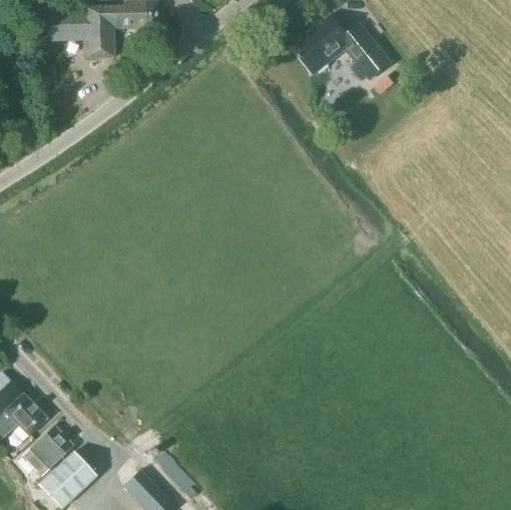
[(125,5),(83,7),(83,8),(41,10),(42,40),(84,38),(84,57),(115,56),(114,27),(158,27),(158,0),(125,0),(125,5)]
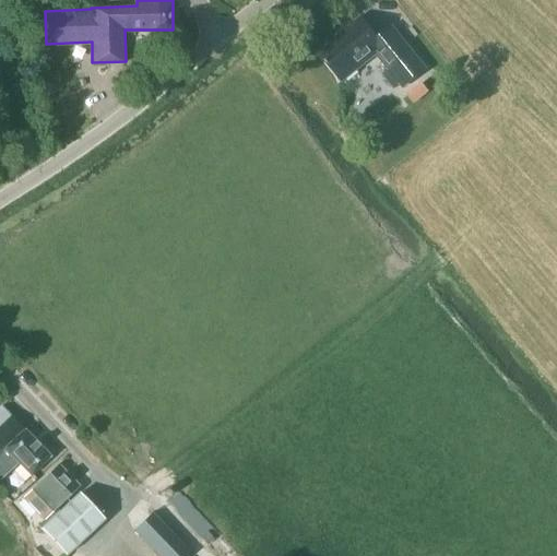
[(428,68),(414,48),(394,25),(379,37),(363,15),(347,27),(350,30),(322,52),(344,80),(378,52),(389,68),(383,72),(395,87),(401,82),(405,86),(428,68)]
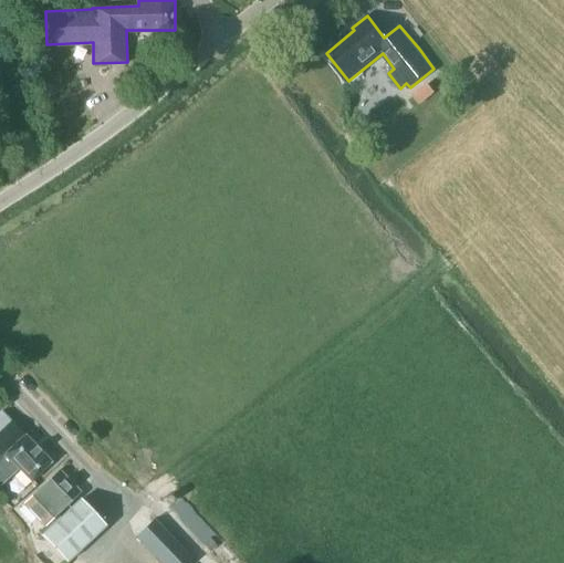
[(0,456),(22,435),(12,424),(0,435),(0,456)]
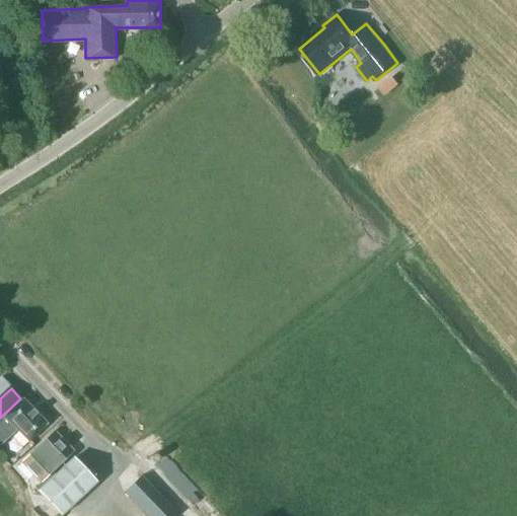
[(50,422),(24,395),(4,415),(5,415),(0,419),(0,442),(1,444),(18,429),(29,441),(50,422)]
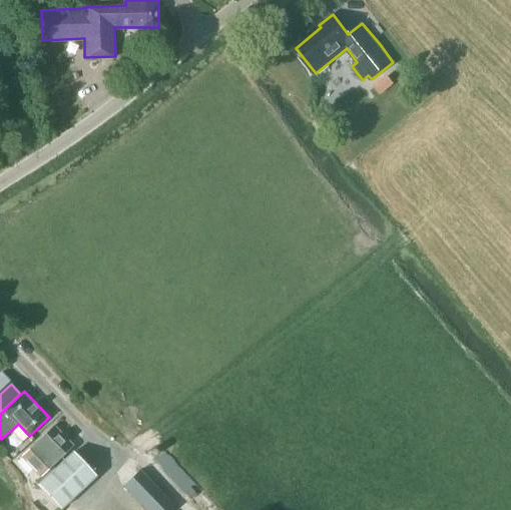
[(53,465),(74,444),(55,424),(22,455),(41,475),(36,480),(62,508),(97,474),(74,450),(56,468),(53,465)]
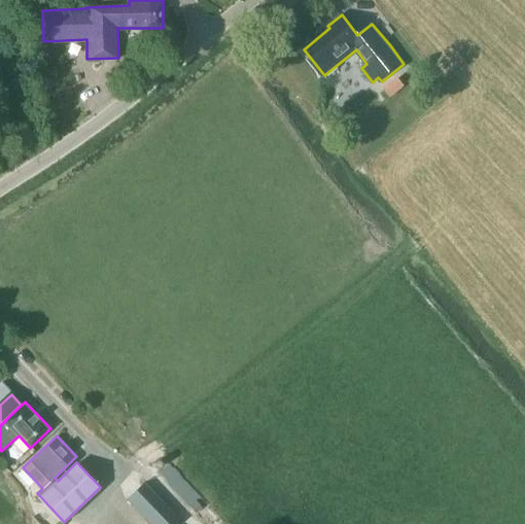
[(180,523),(183,521),(146,482),(129,497),(153,523),(180,523)]
